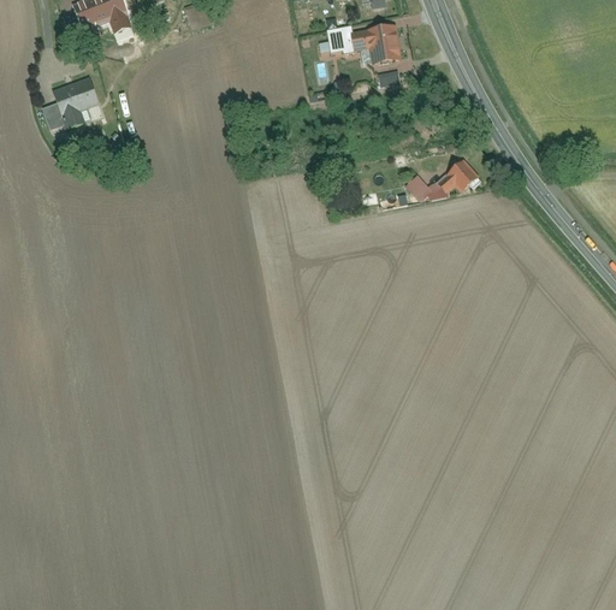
[(110,18),(118,43),(140,36),(131,11),(129,6),(126,0),(81,0),(89,25),(110,18)]
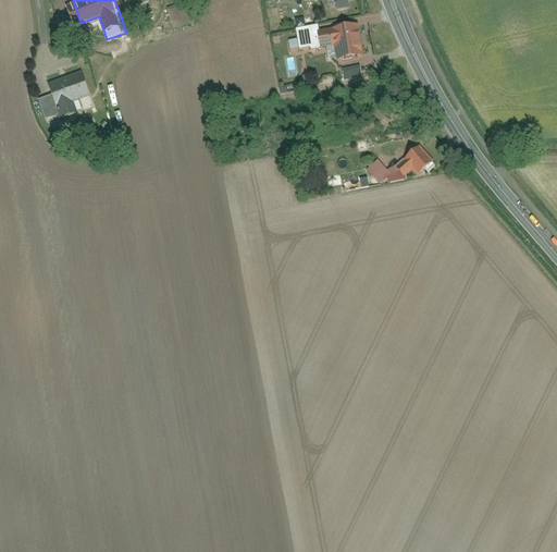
[(168,2),(174,23),(198,15),(194,0),(174,0),(168,2)]
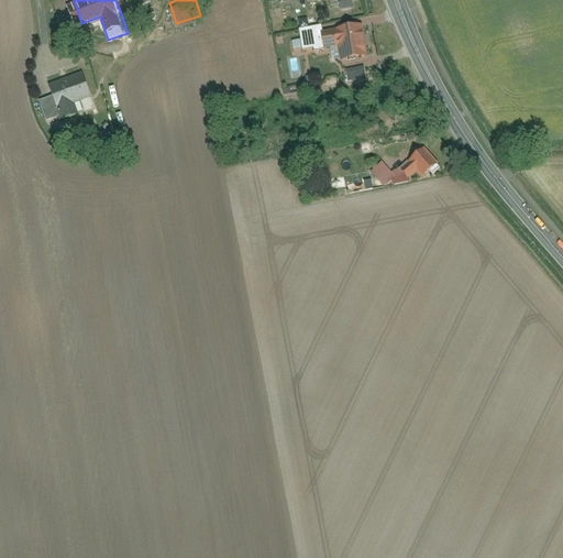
[(328,24),(329,28),(322,29),(321,23),(297,26),(297,25),(282,28),(283,35),(274,36),(277,53),(291,51),(289,41),(299,39),(300,50),(318,47),(330,45),(331,47),(337,46),(339,61),(354,58),(352,45),(360,44),(355,20),(328,24)]
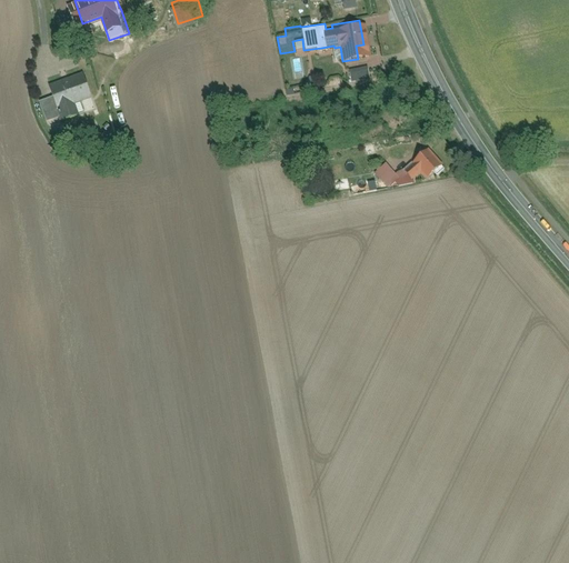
[(400,62),(401,74),(410,74),(409,62),(400,62)]
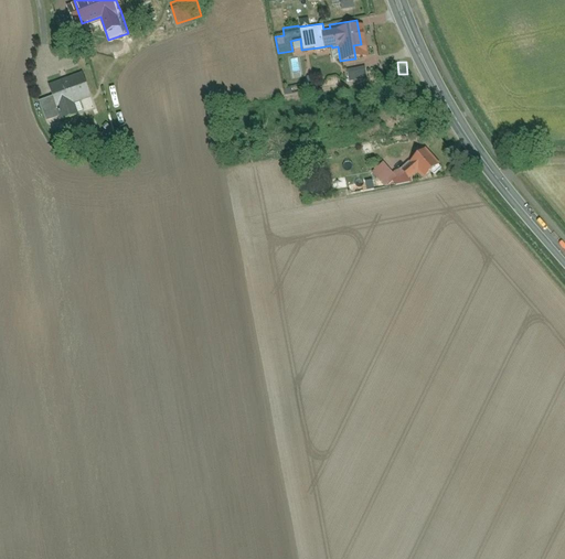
[(345,66),(348,79),(366,76),(364,63),(345,66)]
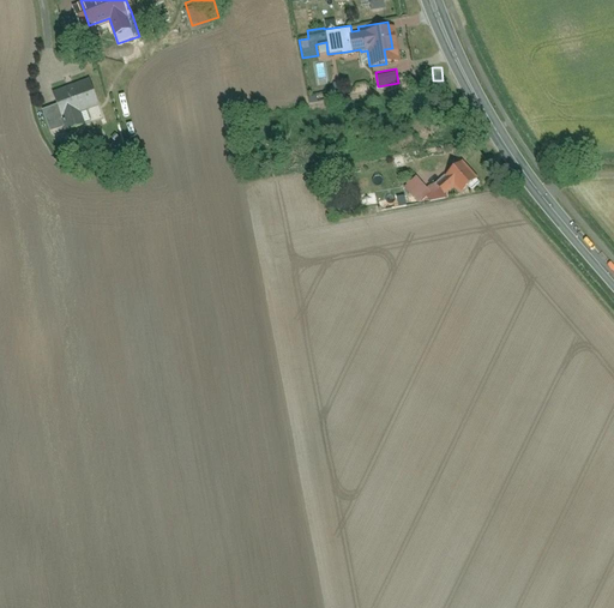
[(70,112),(74,128),(94,122),(88,106),(104,101),(95,72),(55,85),(60,100),(43,104),(50,127),(70,121),(67,113),(70,112)]
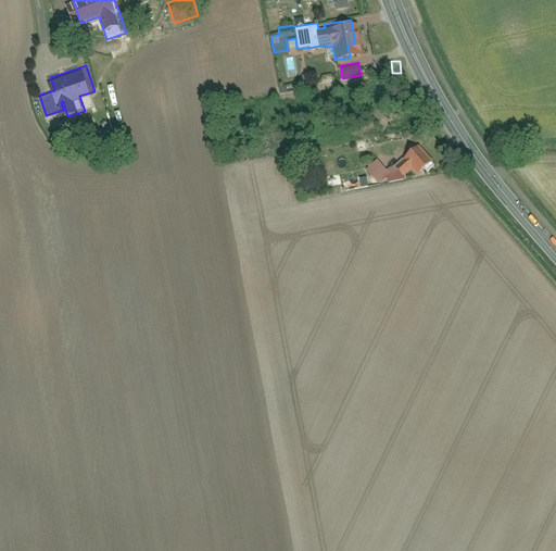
[(400,155),(401,157),(392,164),(397,172),(407,163),(415,172),(427,162),(412,145),(400,155)]
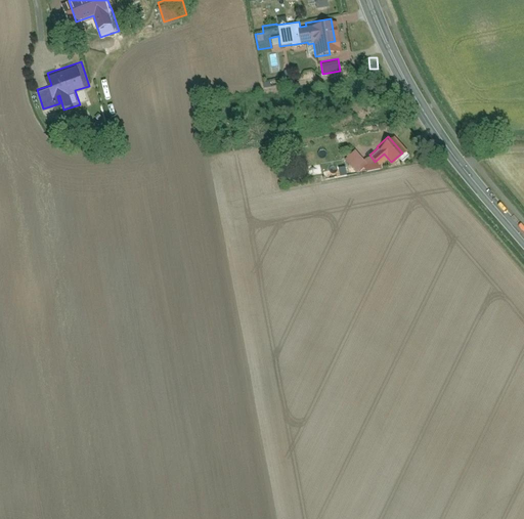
[(347,159),(353,169),(365,162),(358,152),(347,159)]
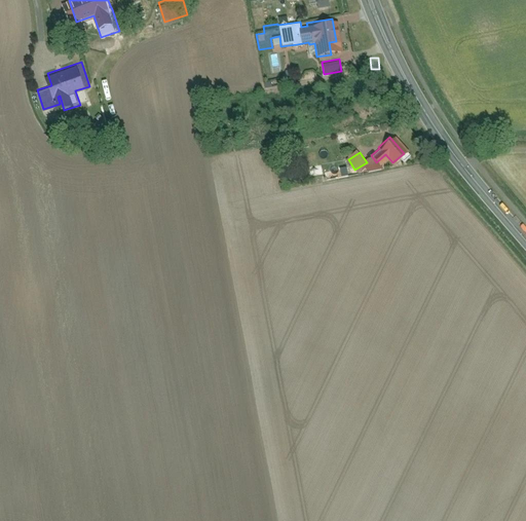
All buildings are outlined.
